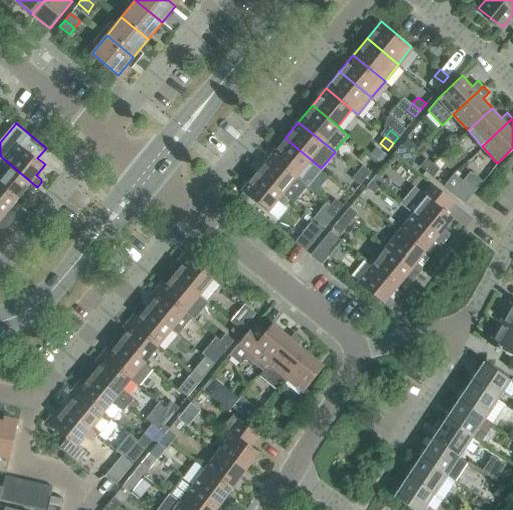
[(271,155),(308,185),(321,168),(285,138),(271,155)]
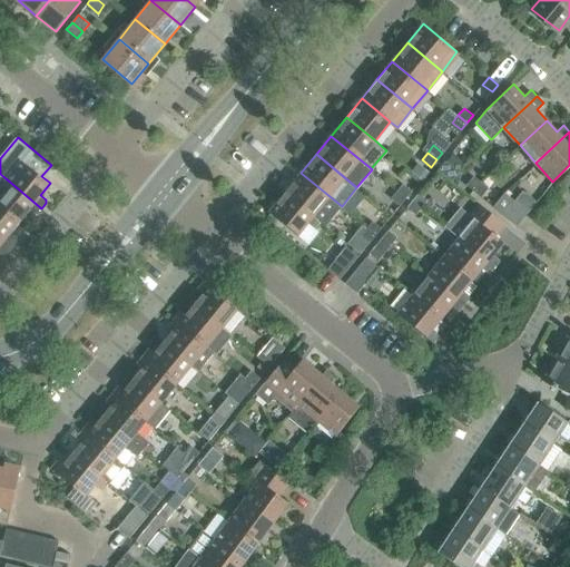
[(412,169),(422,177),(428,170),(419,163),(412,169)]
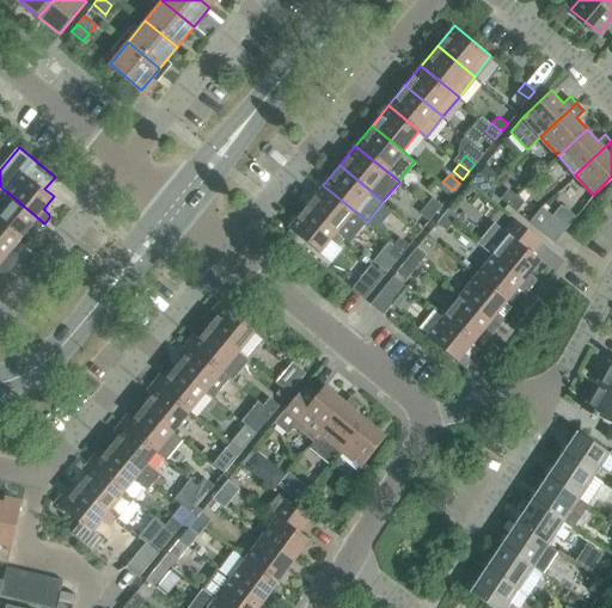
[(490,186),(475,174),(470,180),(485,192),(490,186)]
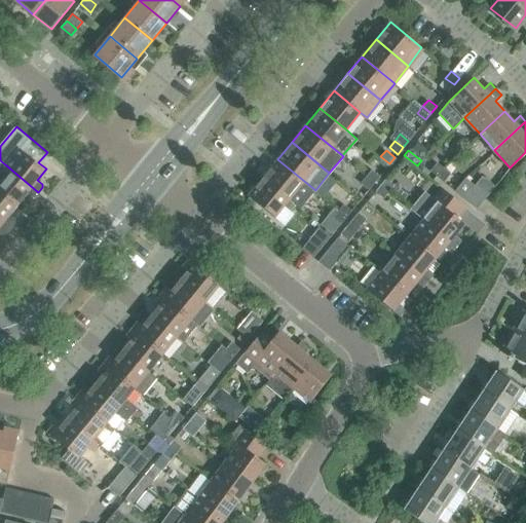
[(263,177),(301,208),(315,190),(277,159),(263,177)]
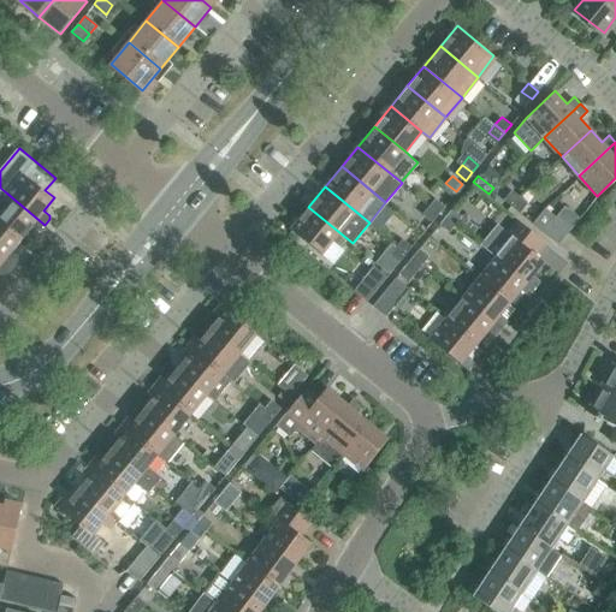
[(504,198),(513,205),(520,195),(513,189),(504,198)]
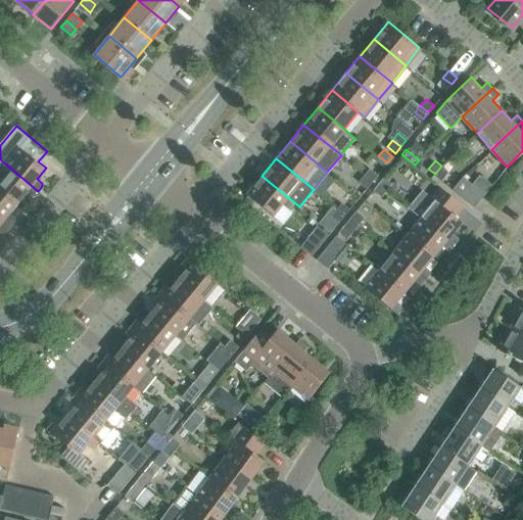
[(0,188),(17,202),(27,192),(32,196),(34,196),(38,191),(5,163),(0,171),(0,188)]
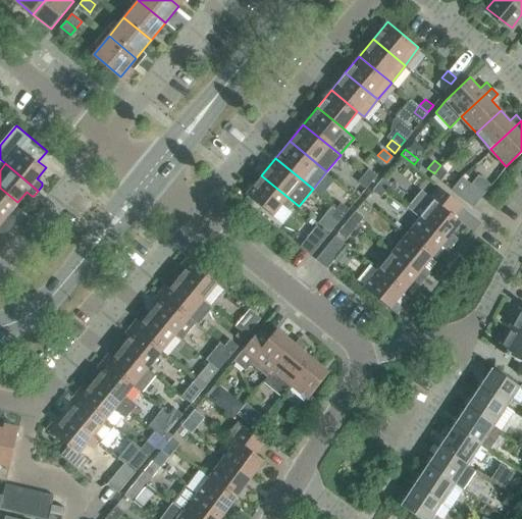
[(440,165),(434,173),(440,178),(448,170),(440,165)]
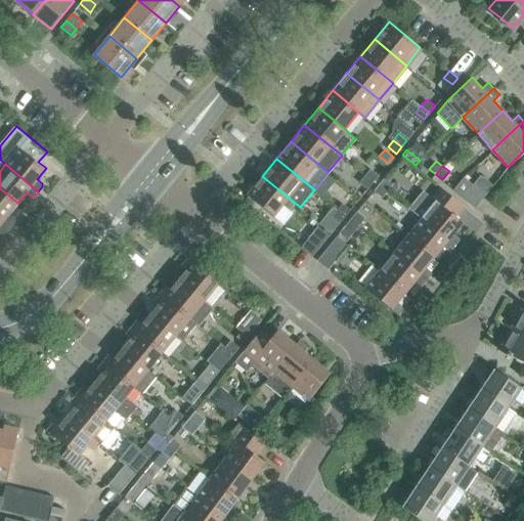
[(365,174),(374,180),(379,174),(370,167),(365,174)]
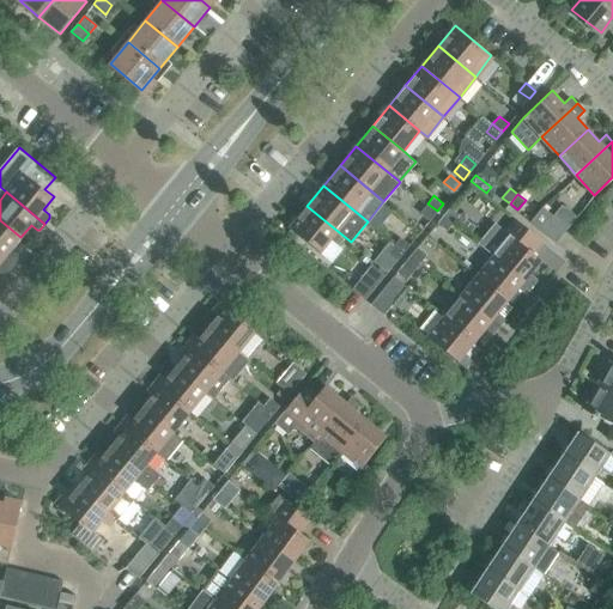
[(430,219),(437,211),(428,203),(420,211),(430,219)]
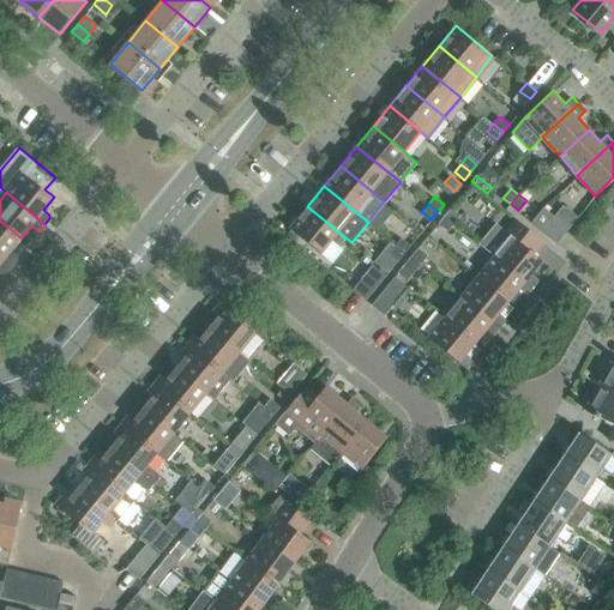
[(351,242),(307,206),(290,227),(321,252),(332,239),(338,245),(344,237),(351,242)]
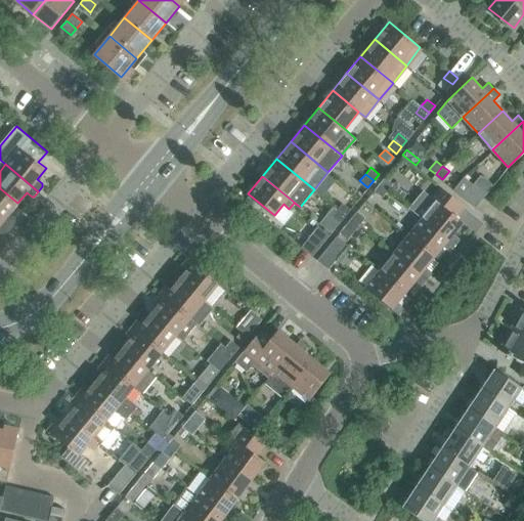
[(380,183),(388,189),(393,183),(385,176),(380,183)]
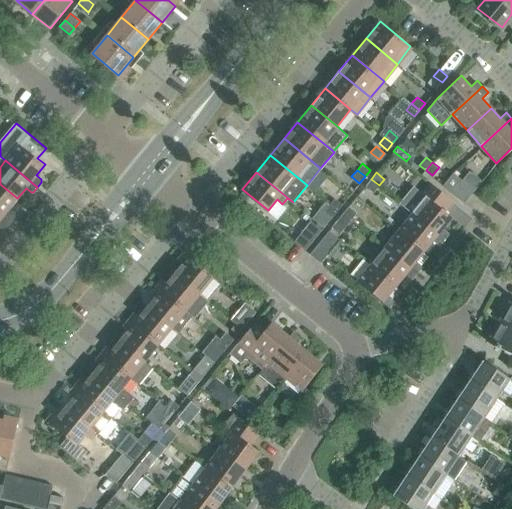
[(443,184),(464,202),(473,191),(451,174),(443,184)]
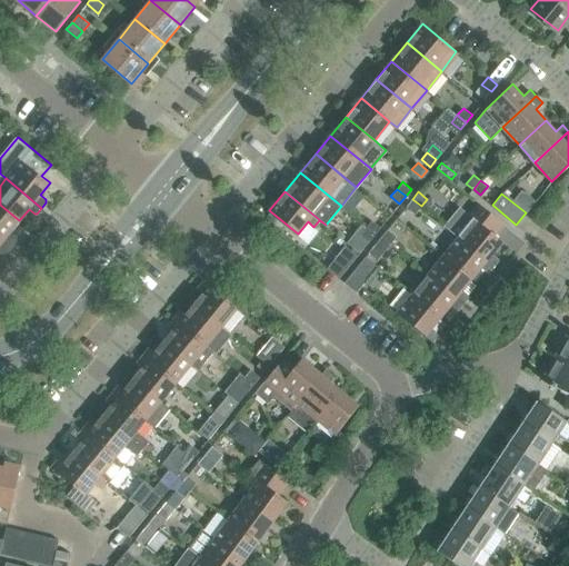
[(415,214),(421,206),(412,199),(406,206),(415,214)]
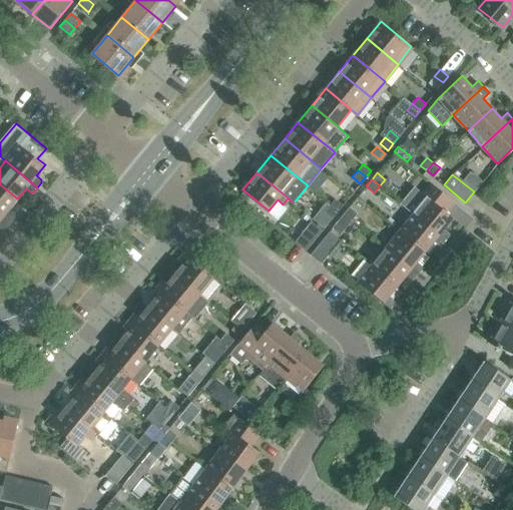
[(413,213),(445,239),(451,233),(444,228),(453,217),(446,210),(454,200),(432,182),(422,193),(421,194),(412,187),(400,202),(413,213)]
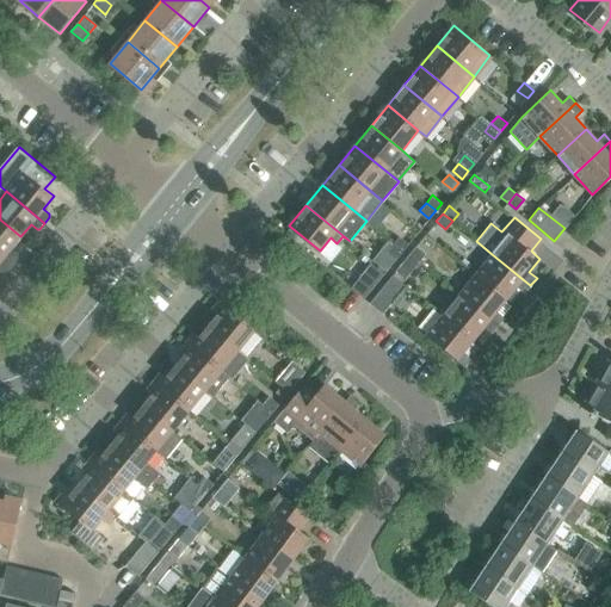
[(11,249),(20,236),(0,220),(0,253),(12,262),(17,256),(17,254),(11,249)]
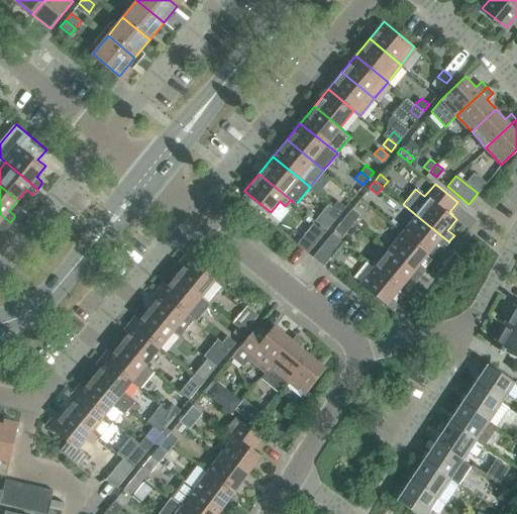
[(337,199),(332,206),(340,212),(346,206),(337,199)]
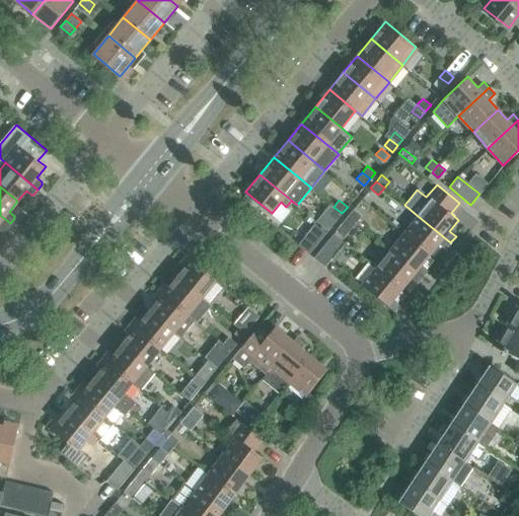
[(337,220),(342,213),(334,207),(328,213),(337,220)]
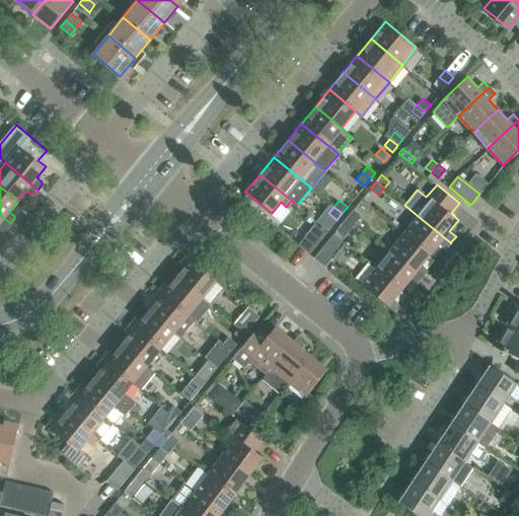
[(348,215),(356,221),(362,215),(354,208),(348,215)]
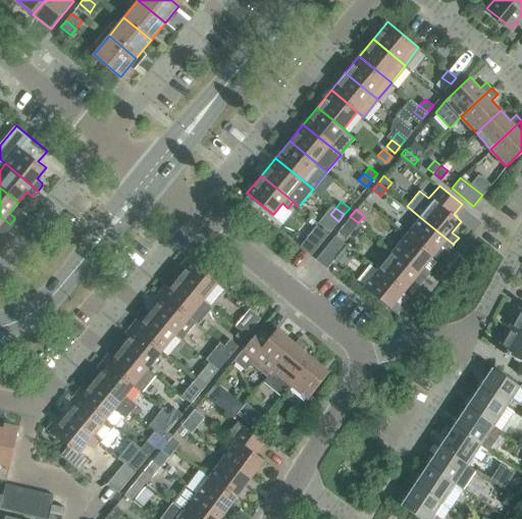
[(6,229),(10,224),(0,216),(0,226),(3,229),(6,229)]
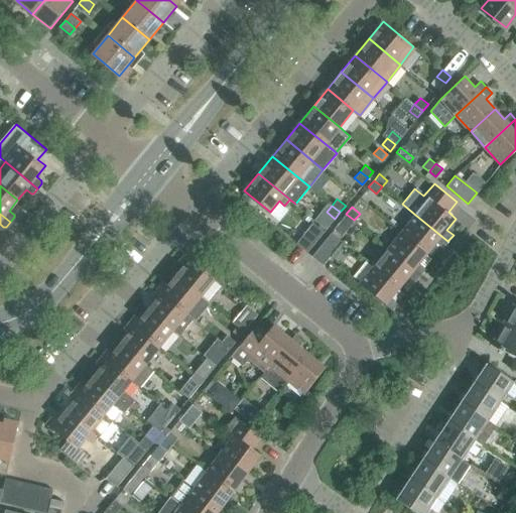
[(341,237),(354,220),(346,214),(333,231),(341,237)]
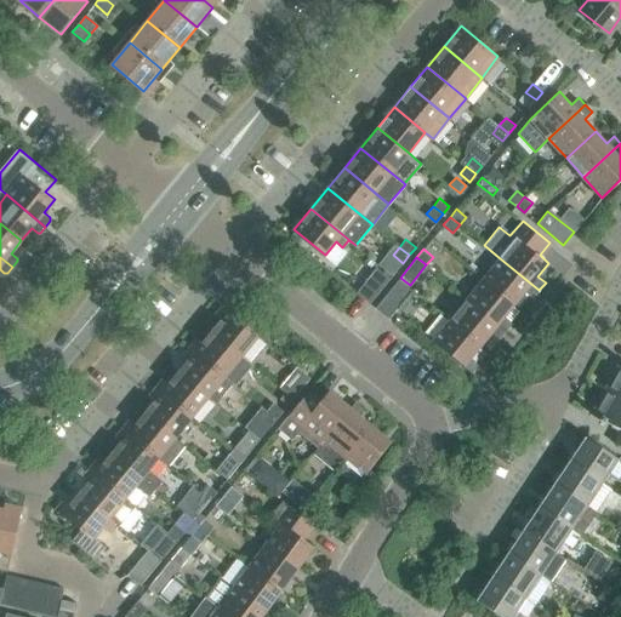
[(500,258),(484,278),(514,304),(525,291),(534,297),(539,290),(500,258)]
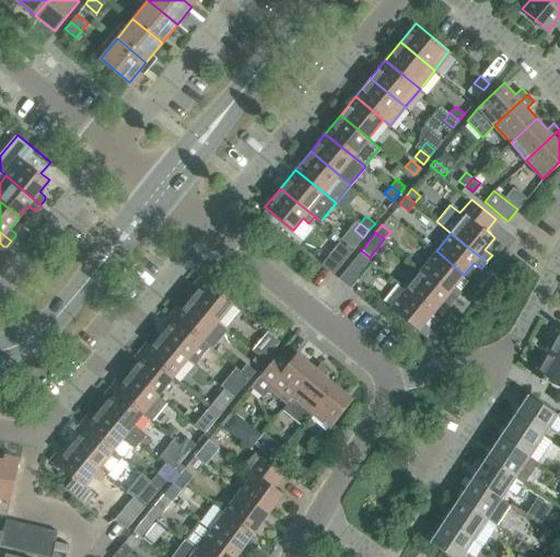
[(323,263),(334,273),(352,251),(340,241),(323,263)]
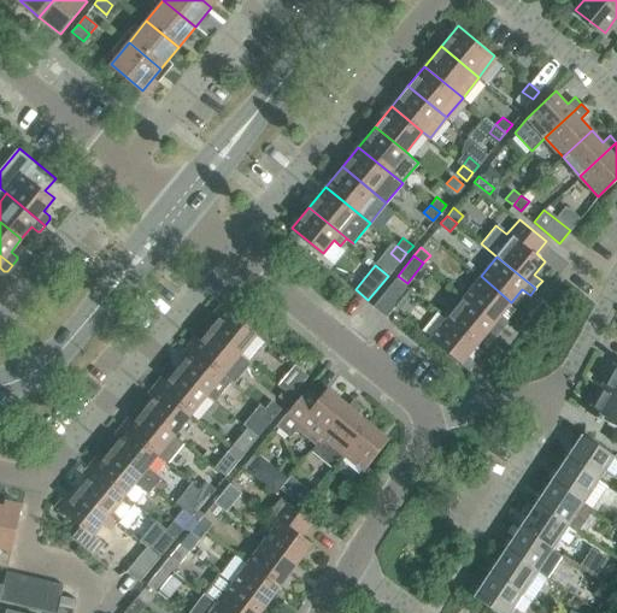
[(481,276),(464,296),(503,328),(509,320),(501,314),(511,302),(481,276)]
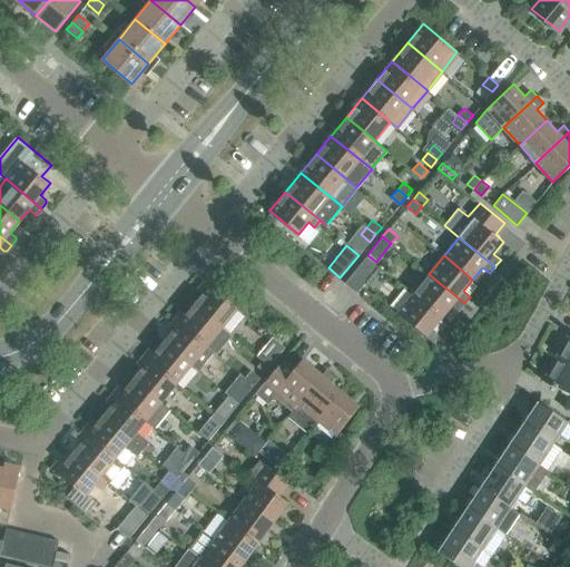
[(345,282),(354,289),(372,267),(363,260),(345,282)]
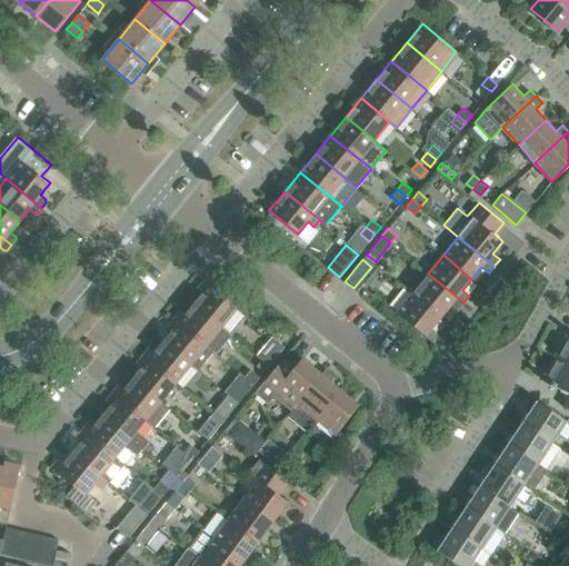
[(428,274),(412,293),(441,316),(451,305),(458,310),(463,303),(428,274)]
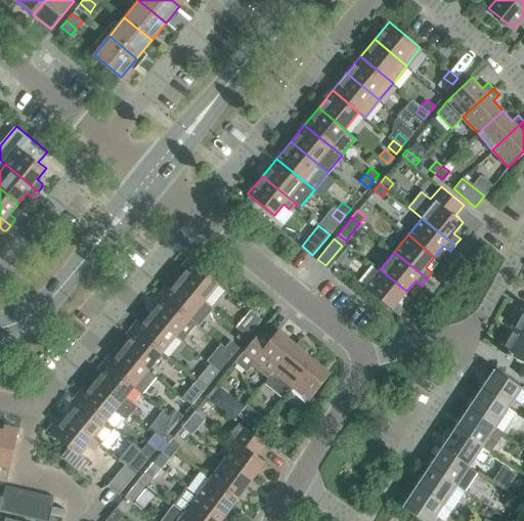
[(219,283),(188,257),(182,265),(186,268),(178,278),(205,300),(219,283)]
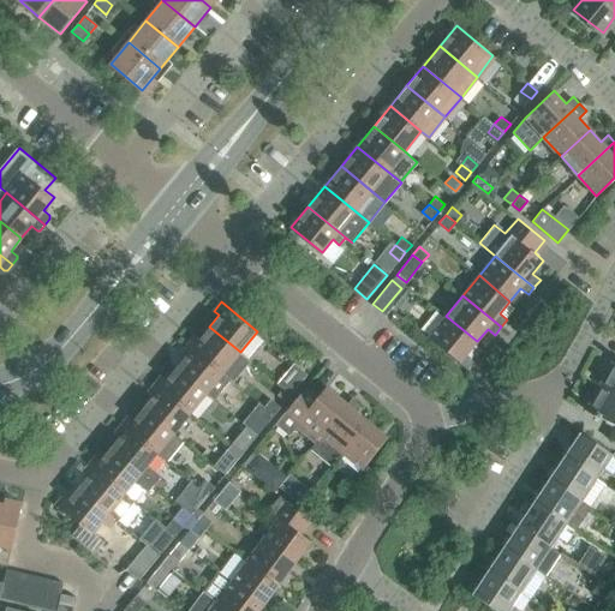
[(429,336),(460,361),(467,367),(473,360),(466,354),(477,341),(446,316),(429,336)]
